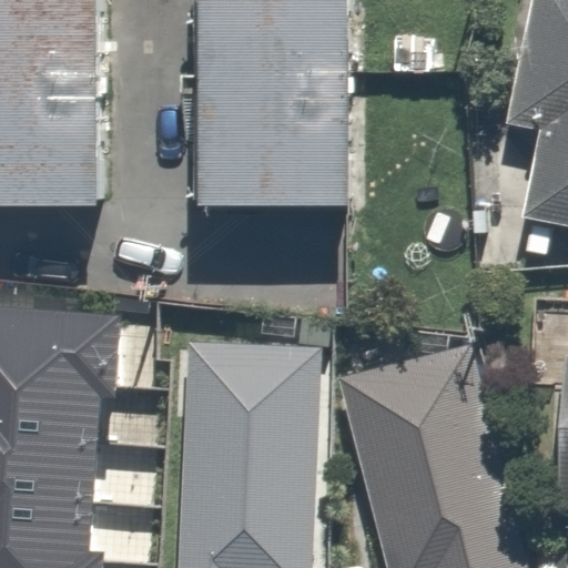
[(0,0),(0,202),(101,203),(101,0),(0,0)]
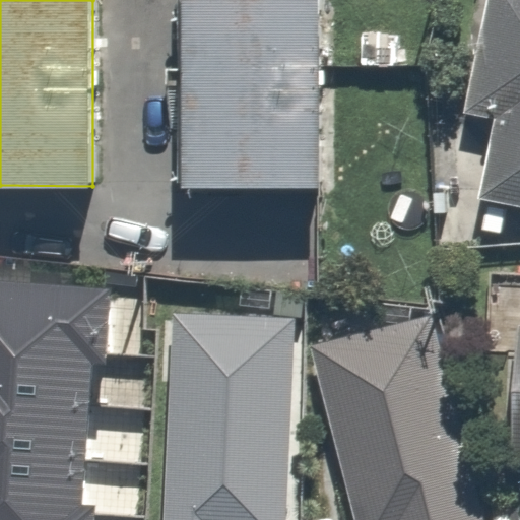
[(182,0),(182,187),(326,187),(326,0),(182,0)]
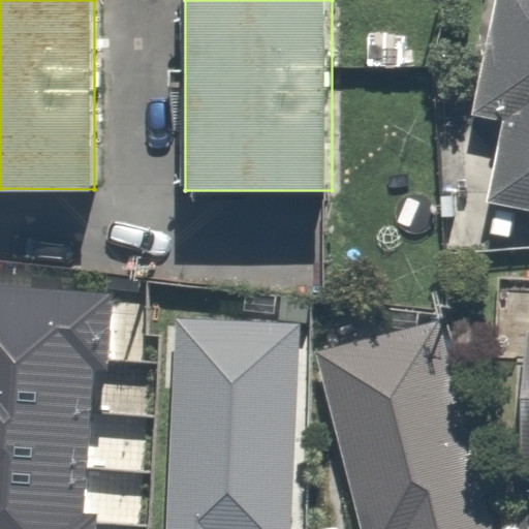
[(528,0),(497,0),(477,120),(500,124),(488,198),(528,206),(528,0)]
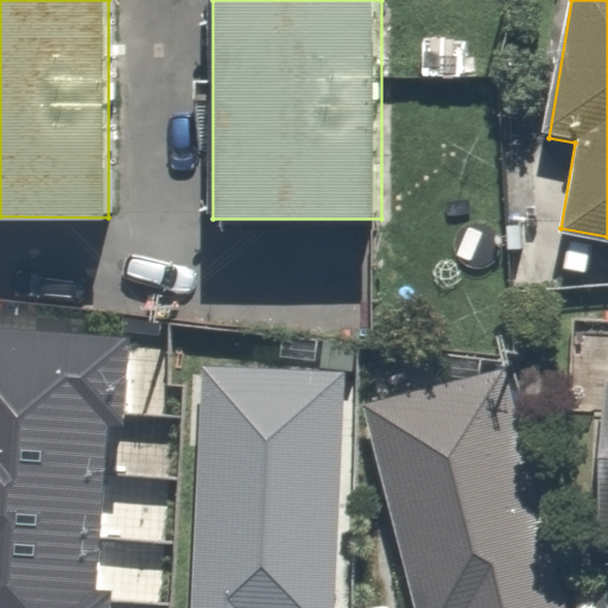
[(0,607),(113,607),(115,586),(100,584),(112,423),(127,424),(133,334),(0,325),(0,607)]
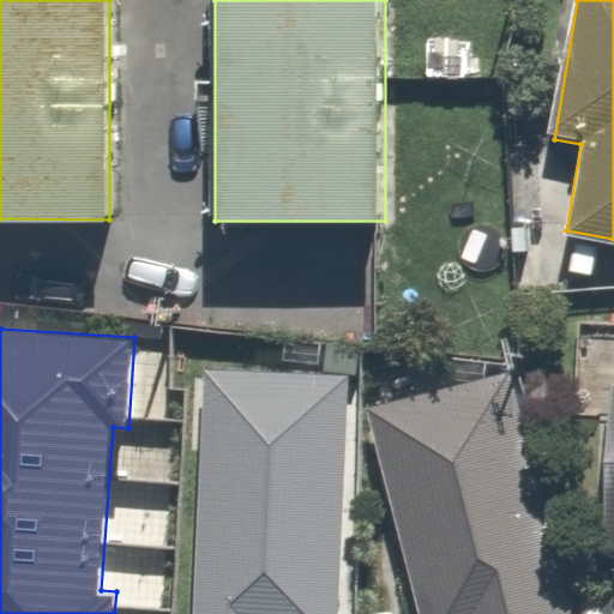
[(338,613),(350,375),(206,368),(193,613),(338,613)]
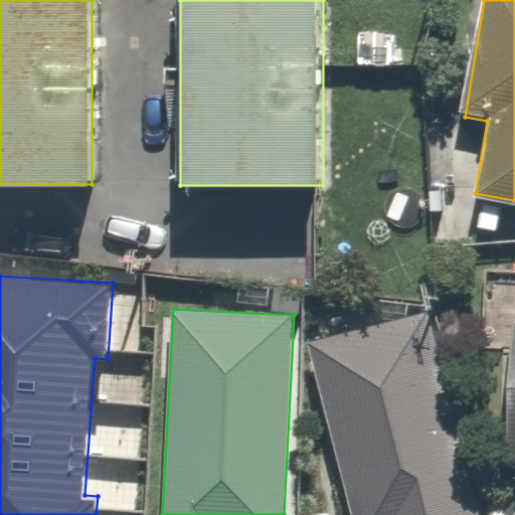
[(479,514),(427,311),(308,342),(351,514),(479,514)]
